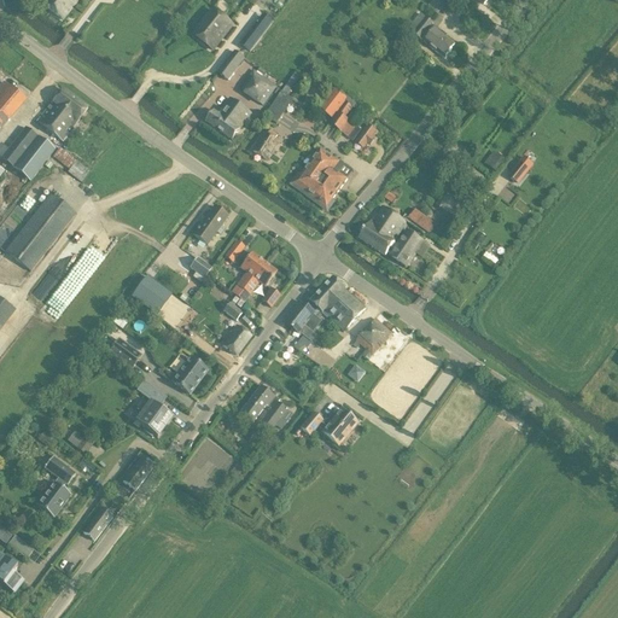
[(79,0),(44,0),(41,4),(63,21),(79,0)]
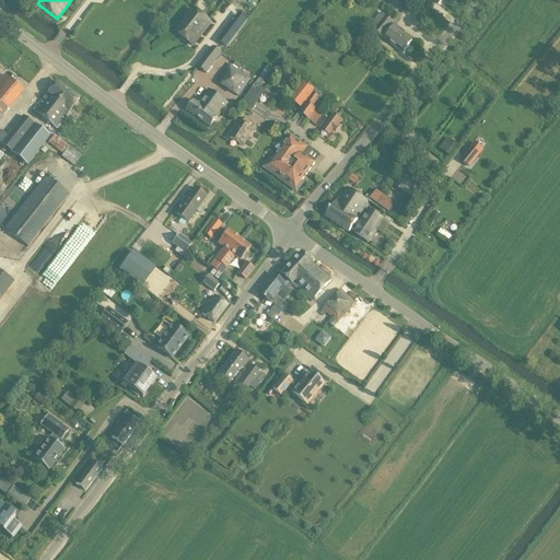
[(392,0),(388,7),(398,13),(407,1),(406,0),(392,0)]
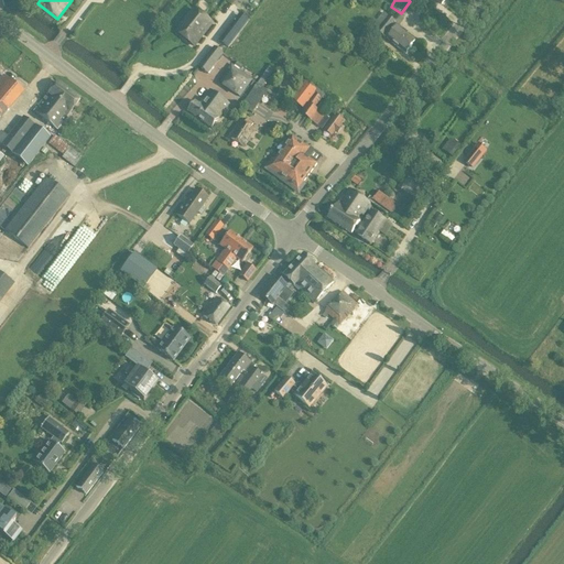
[(176,33),(194,46),(212,24),(194,10),(176,33)]
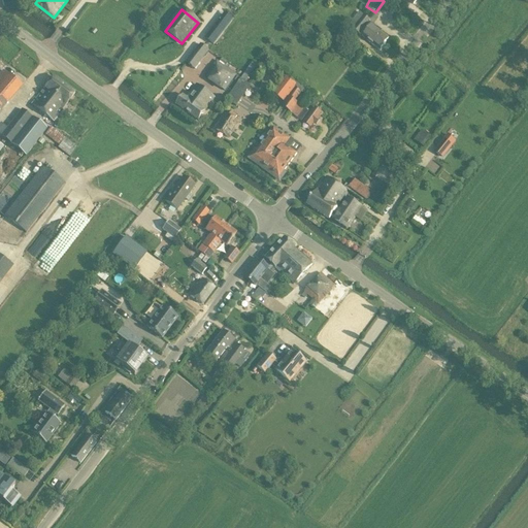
[(349,26),(354,30),(380,51),(390,38),(369,22),(370,21),(364,17),(359,12),(349,26)]
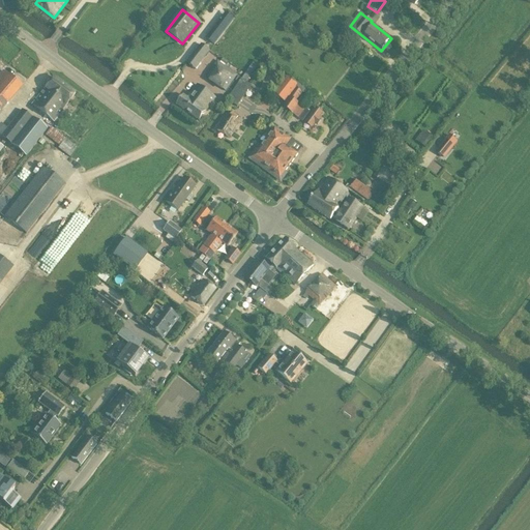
[(215,27),(224,33),(232,22),(224,16),(215,27)]
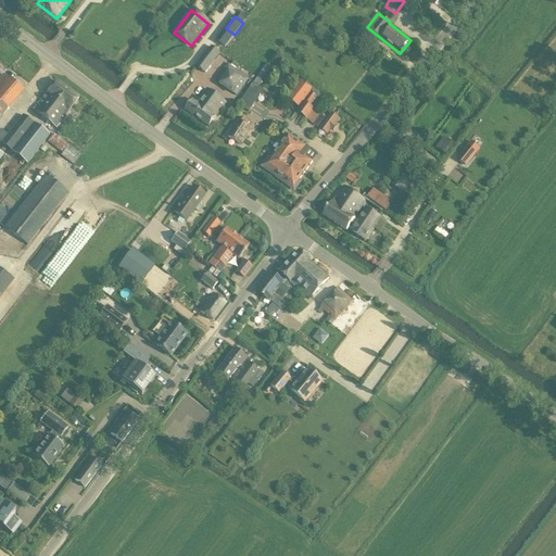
[(219,54),(211,48),(197,66),(205,73),(219,54)]
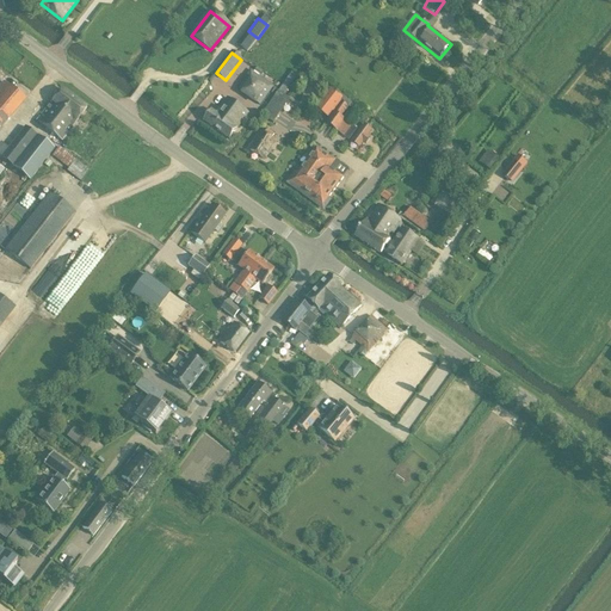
[(260,105),(273,87),(251,71),(239,90),(260,105)]
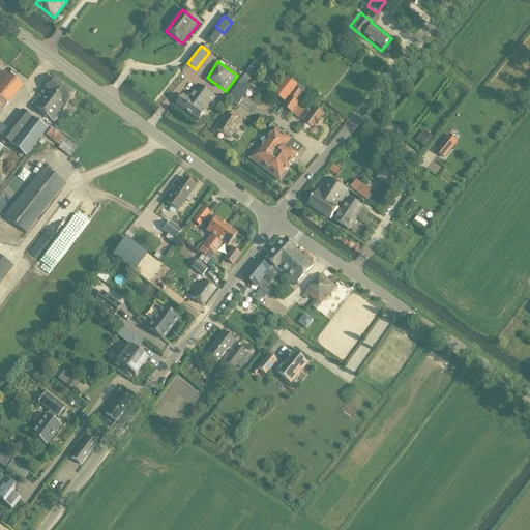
[(3,71),(0,75),(0,110),(21,86),(3,71)]
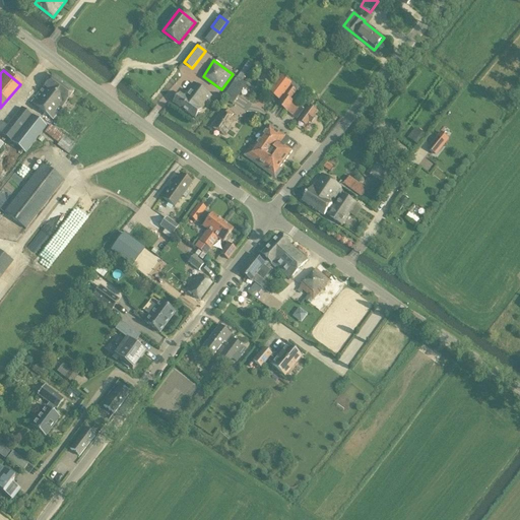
[(73,92),(53,76),(31,104),(53,120),(73,92)]
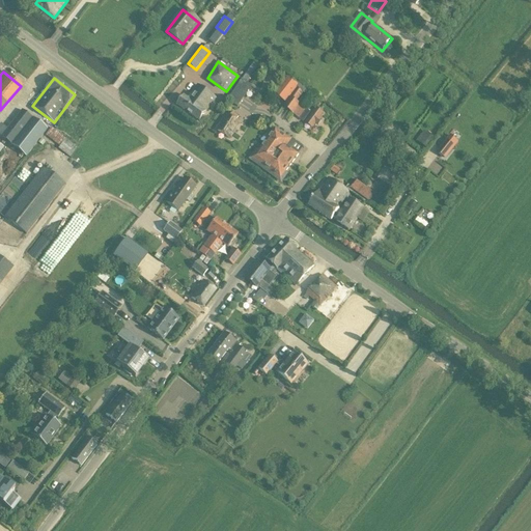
[(285,102),(298,85),(287,78),(275,93),(285,102)]
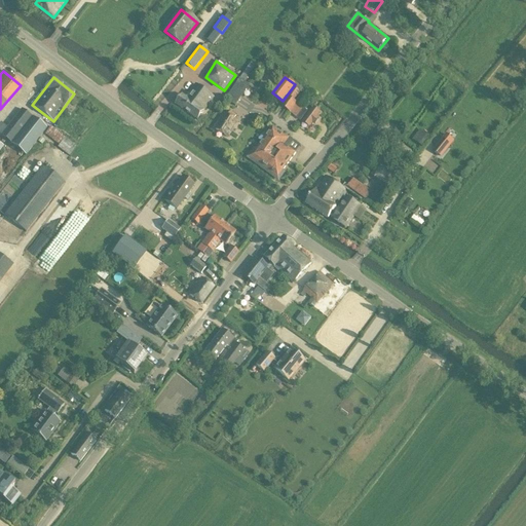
[(239,79),(232,90),(242,97),(250,86),(239,79)]
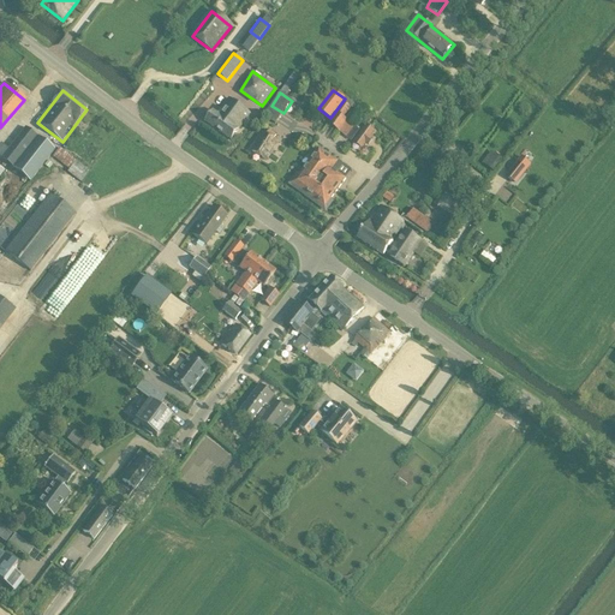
[(231,141),(250,114),(230,100),(218,115),(214,112),(206,123),(231,141)]
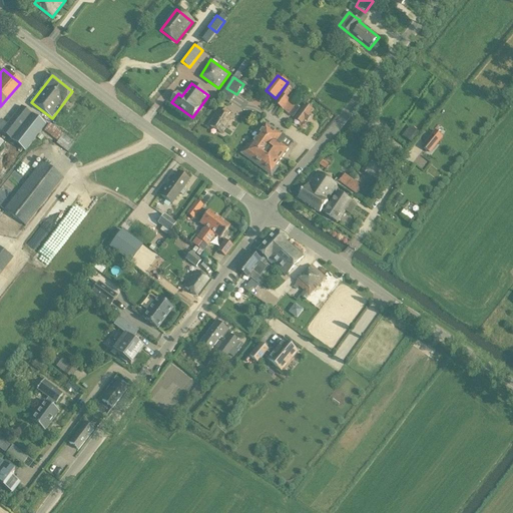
[(281,94),(274,103),(284,110),(291,101),(281,94)]
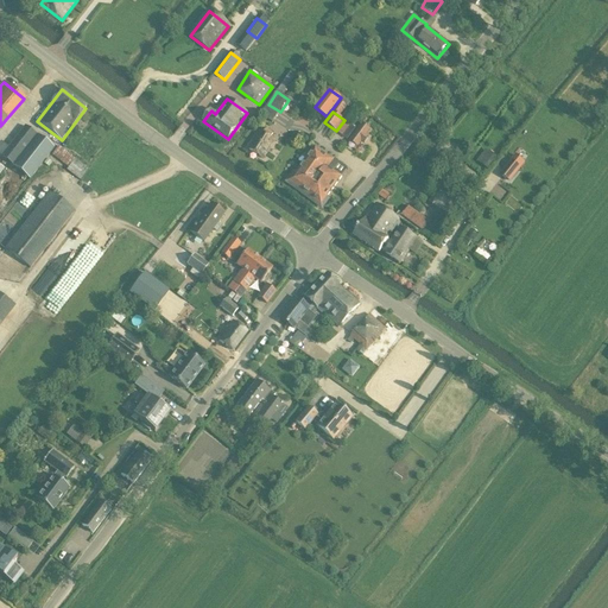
[(369,130),(363,125),(355,135),(365,143),(368,137),(366,135),(369,130)]
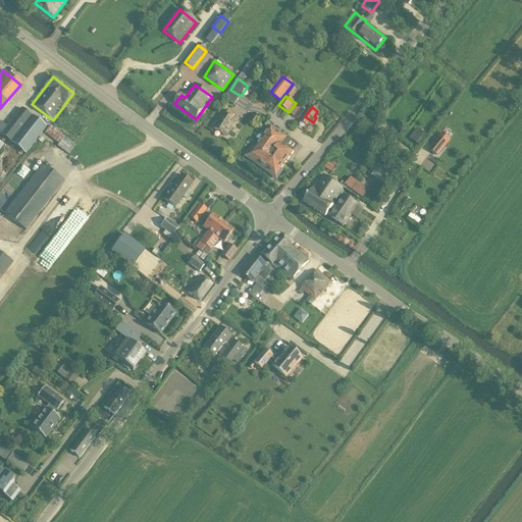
[(46,127),(21,108),(7,127),(1,122),(0,122),(0,134),(25,154),(46,127)]
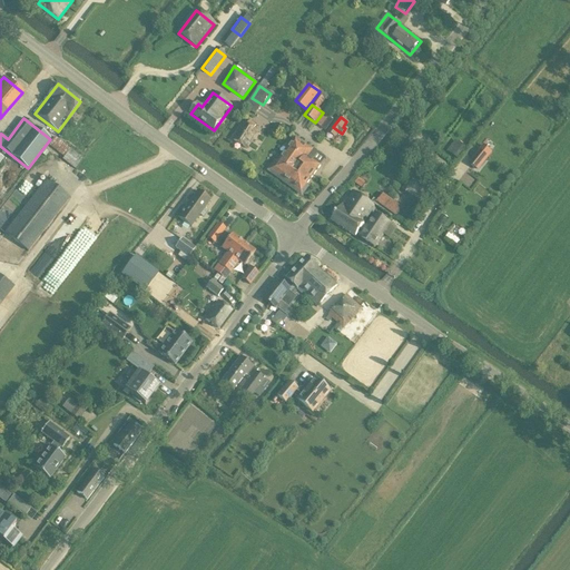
[(247,126),(244,124),(234,140),(247,148),(257,131),(253,129),(255,125),(249,121),(247,126)]
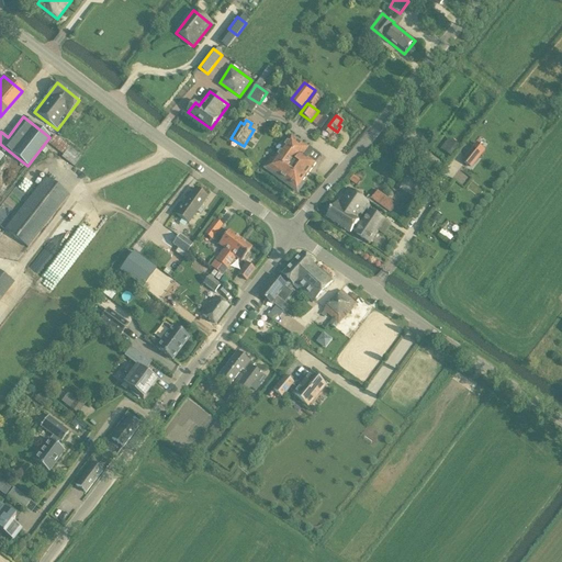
[(48,144),(64,155),(62,157),(75,167),(82,157),(54,136),(48,144)]
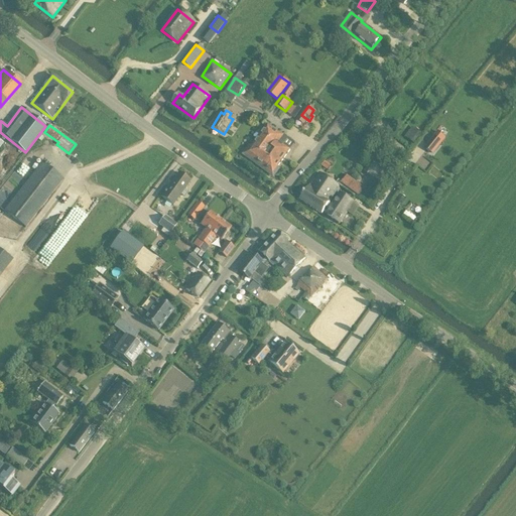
[(283,136),(268,125),(246,154),(265,168),(271,160),(265,155),(270,148),(269,148),(271,145),(272,146),(280,134),(283,136)]
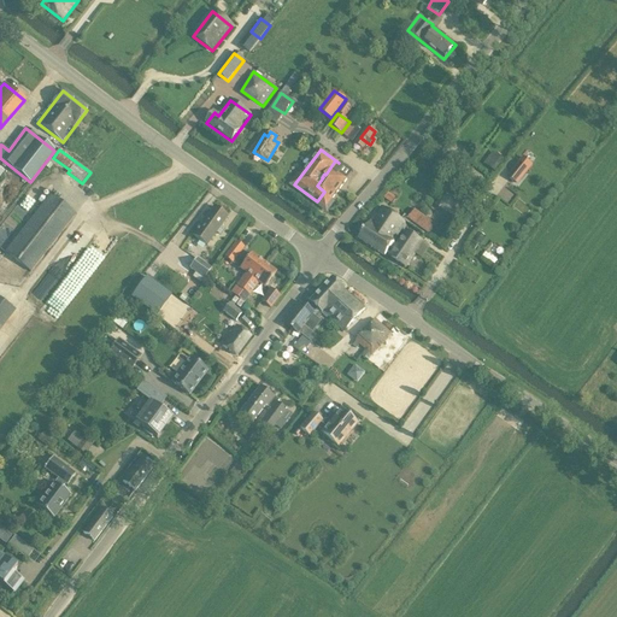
[(487,166),(495,172),(504,160),(495,156),(487,166)]
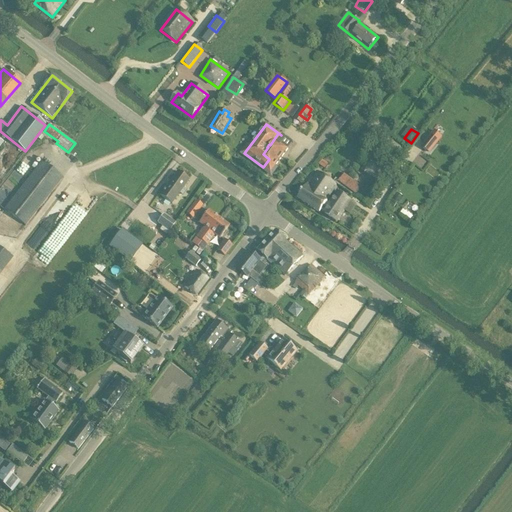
[(434,131),(422,147),(428,152),(440,136),(434,131)]
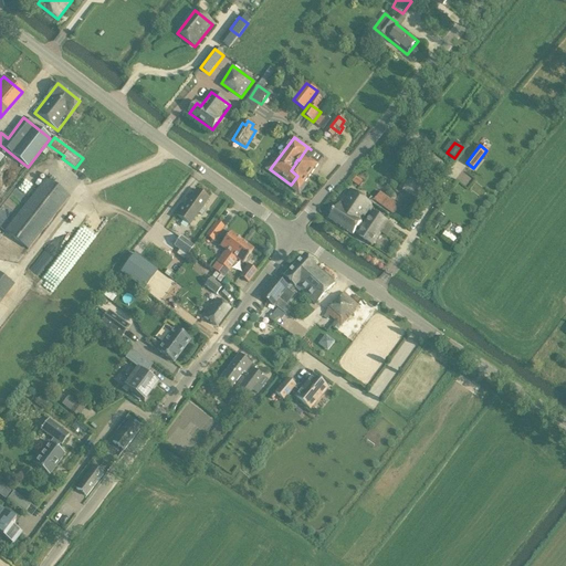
[(291,185),(300,190),(318,165),(310,158),(314,150),(312,148),(311,149),(307,147),(299,160),(297,159),(295,163),(296,163),(291,170),(297,176),(291,185)]
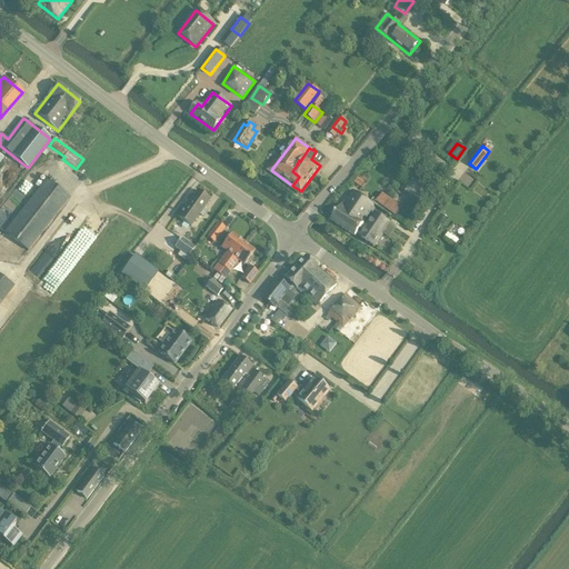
[(460,161),(457,170),(463,172),(467,163),(460,161)]
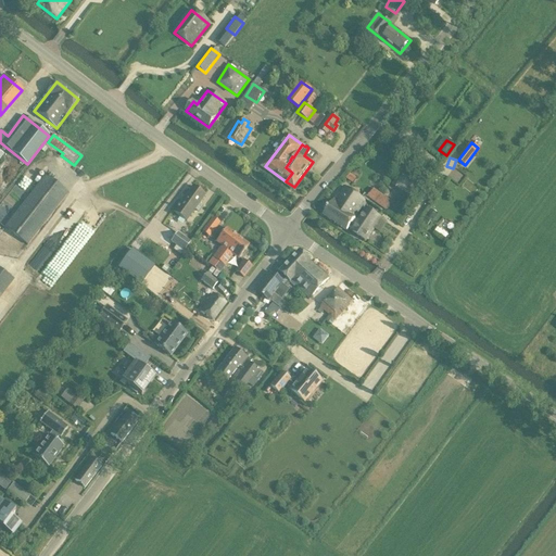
[(403,171),(392,182),(407,196),(417,184),(403,171)]
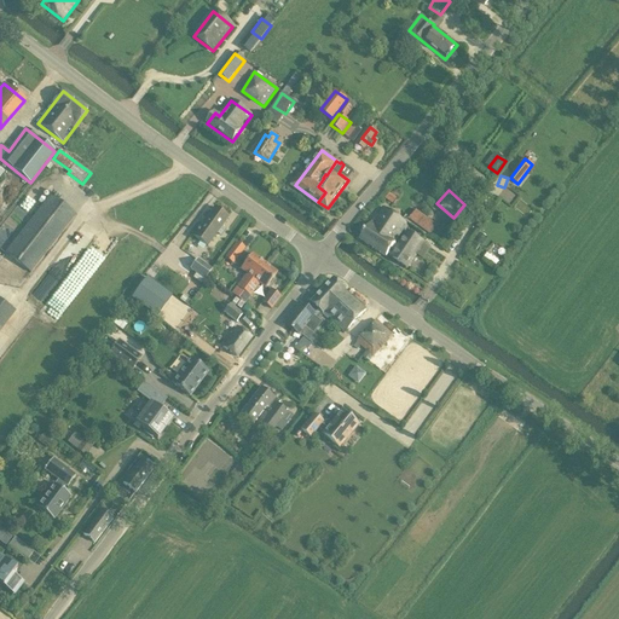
[(75,215),(50,196),(6,254),(30,273),(75,215)]
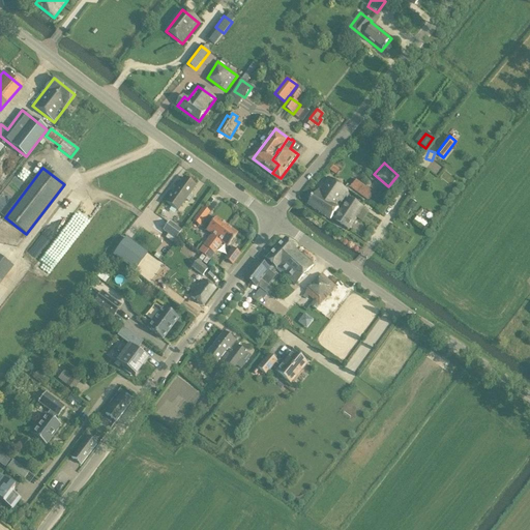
[(173,193),(166,203),(177,211),(196,186),(183,178),(175,190),(173,189),(171,190),(173,193)]
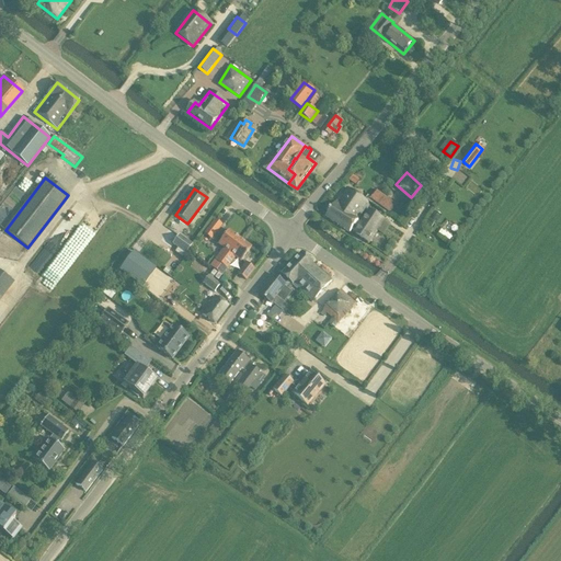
[(347,189),(336,204),(344,209),(343,210),(356,219),(358,221),(367,209),(370,204),(368,203),(366,201),(347,189)]
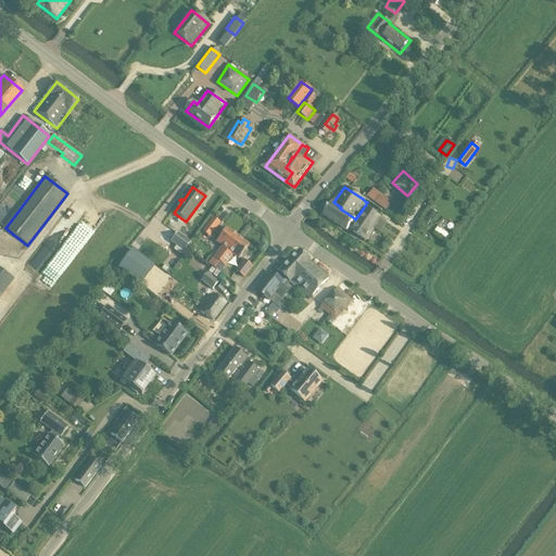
[(367,202),(382,212),(384,210),(387,211),(391,203),(374,191),(369,198),(365,196),(364,198),(363,197),(362,198),(363,199),(365,201),(367,202)]
